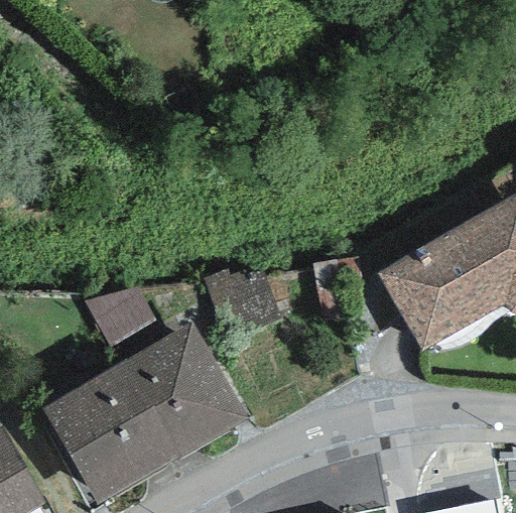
[(515,191),(376,272),(422,348),(501,303),(512,309),(515,309),(515,191)]
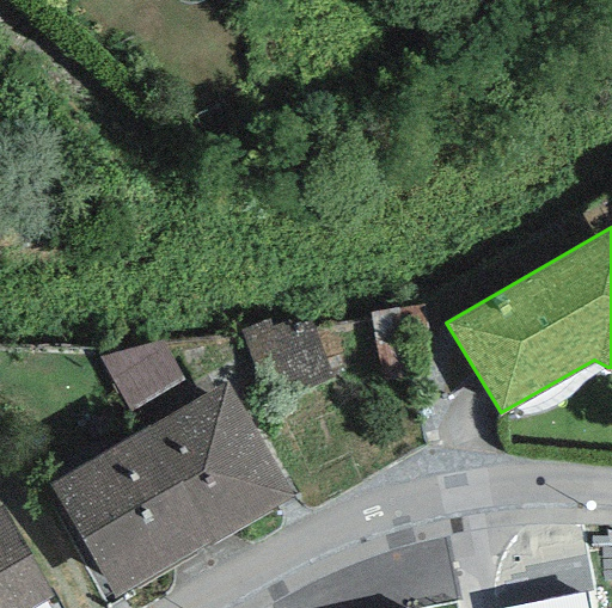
[(228,381),(142,430),(207,541),(292,492),(228,381)]
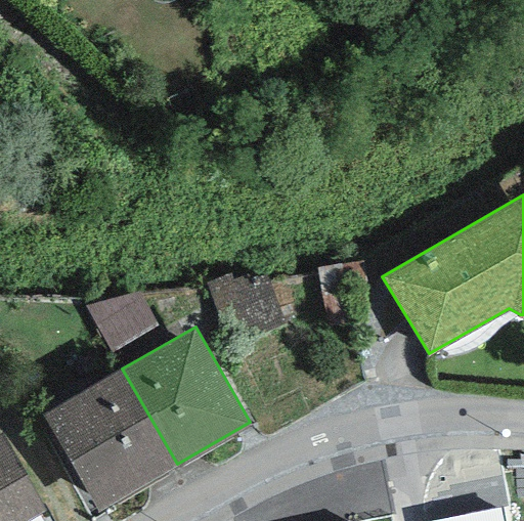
[(122,368),(43,414),(98,509),(177,464),(122,368)]
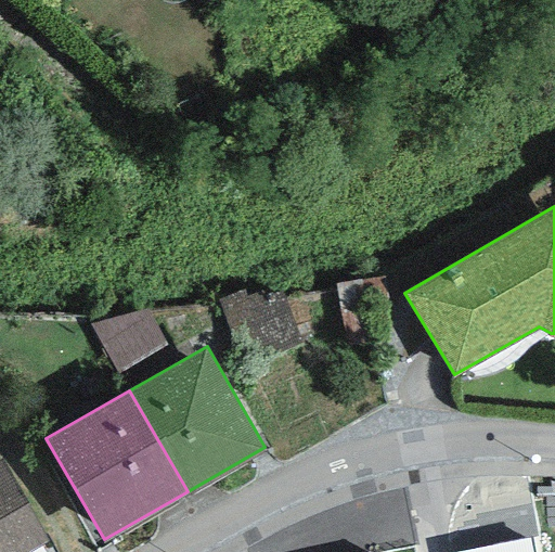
[(1,458),(0,458),(0,551),(25,551),(48,540),(1,458)]
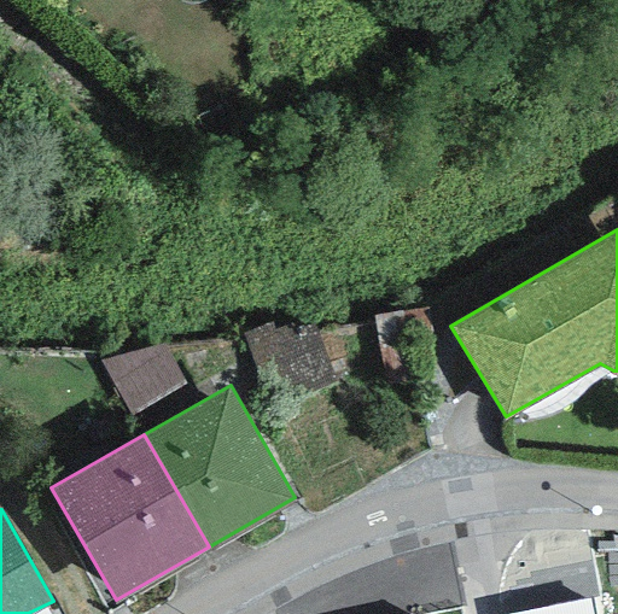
[(595,613),(592,596),(507,613),(595,613)]
